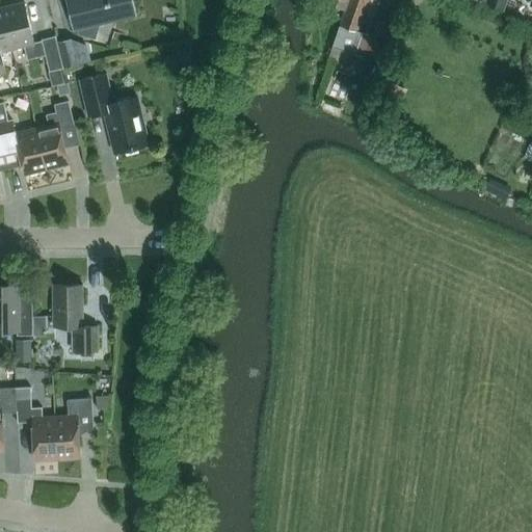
[(100,21),(133,14),(130,0),(69,0),(76,27),(77,26),(79,34),(95,38),(100,21)]
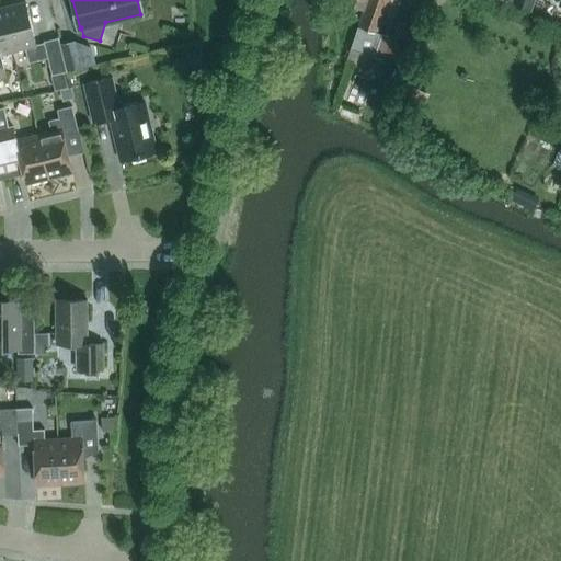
[(342,0),(342,3),(364,11),(367,0),(342,0)]
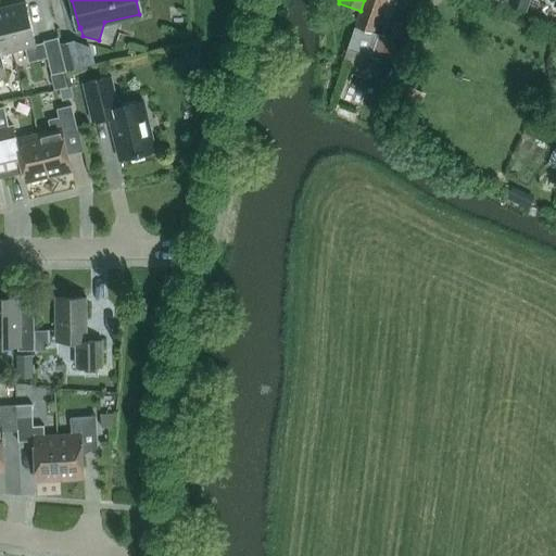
[(364,0),(361,11),(343,60),(351,62),(355,52),(369,58),(378,34),(374,33),(384,0),(364,0)]
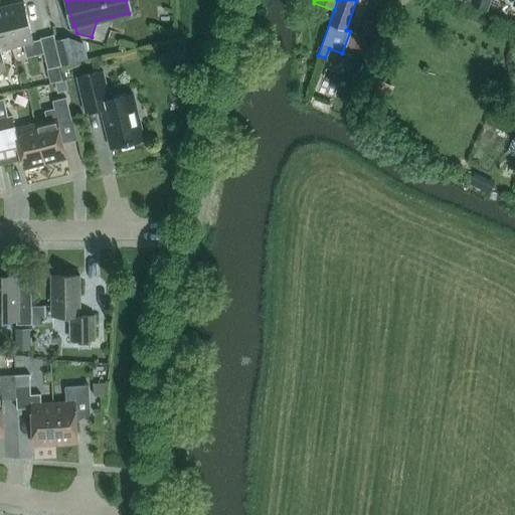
[(469,0),(468,4),(486,11),(490,0),(469,0)]
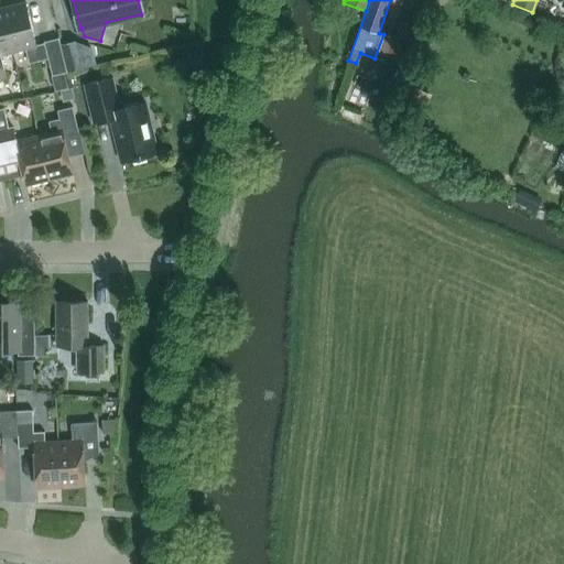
[(58,38),(44,42),(44,43),(36,44),(25,2),(2,9),(12,52),(25,49),(29,63),(49,58),(52,76),(67,72),(58,38)]
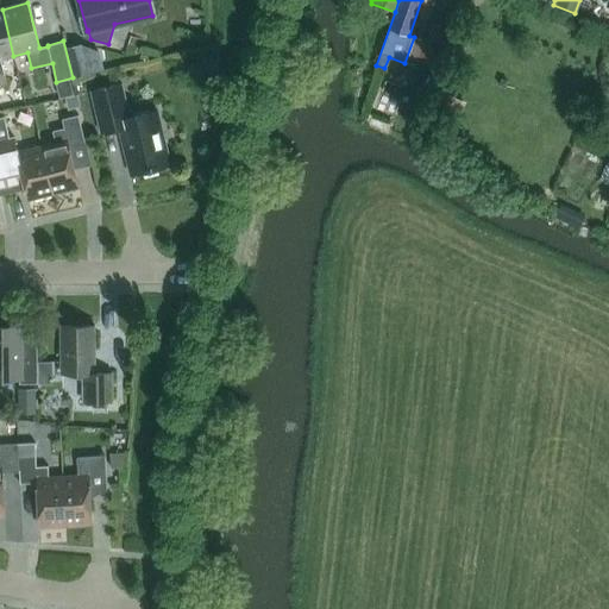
[(2,10),(0,10),(0,85),(6,83),(0,58),(13,56),(2,10)]
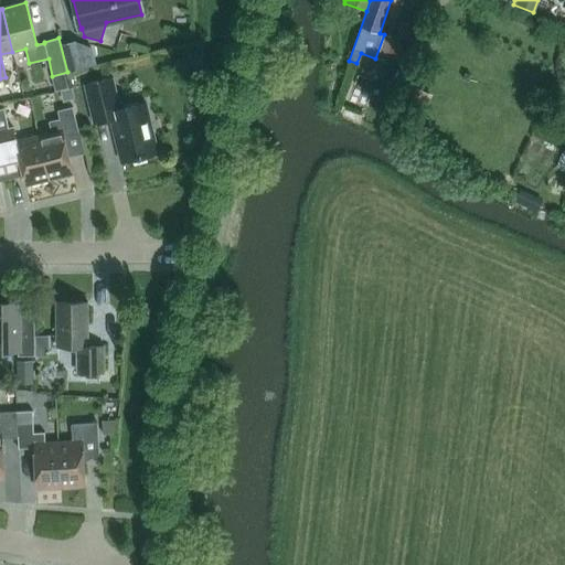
[(74,40),(61,43),(67,72),(94,66),(89,46),(74,40)]
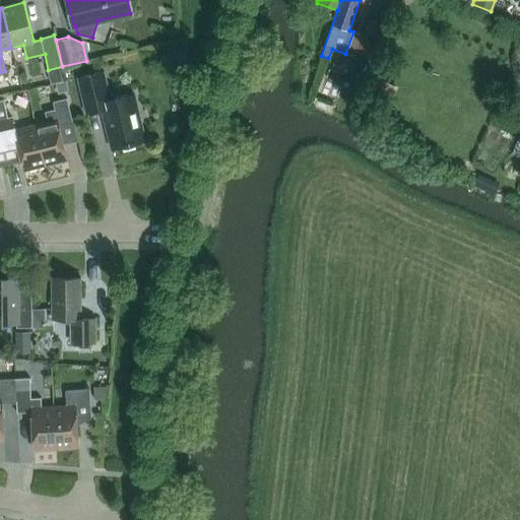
[(112,149),(145,141),(134,95),(111,101),(104,71),(77,77),(85,114),(102,110),(112,149)]
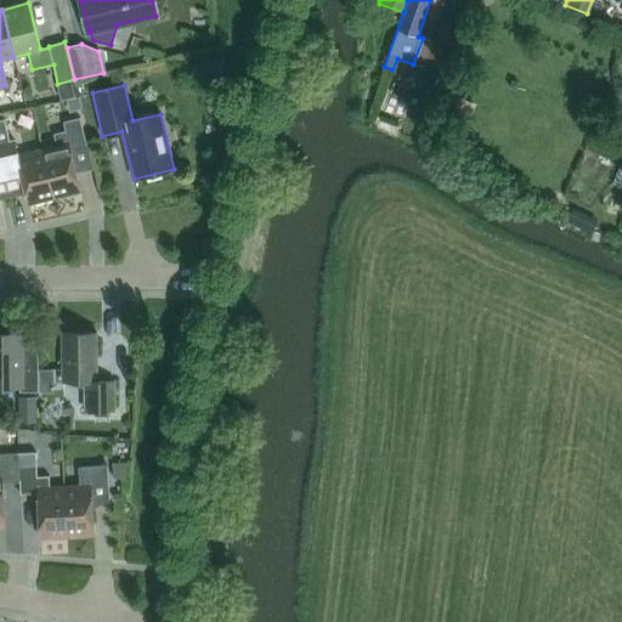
[(468,120),(475,103),(456,96),(448,113),(468,120)]
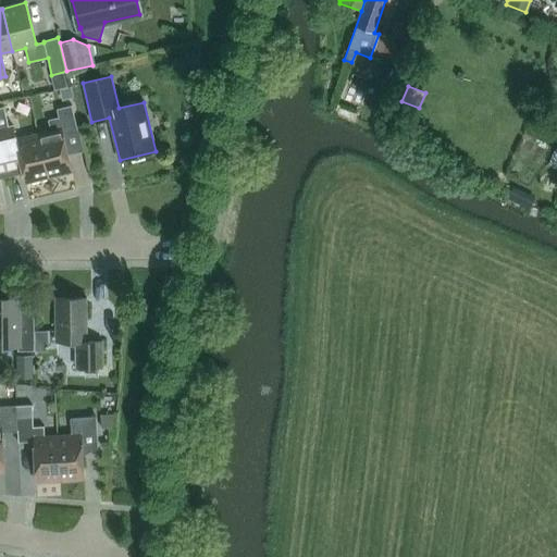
[(72,98),(70,87),(58,89),(61,100),(72,98)]
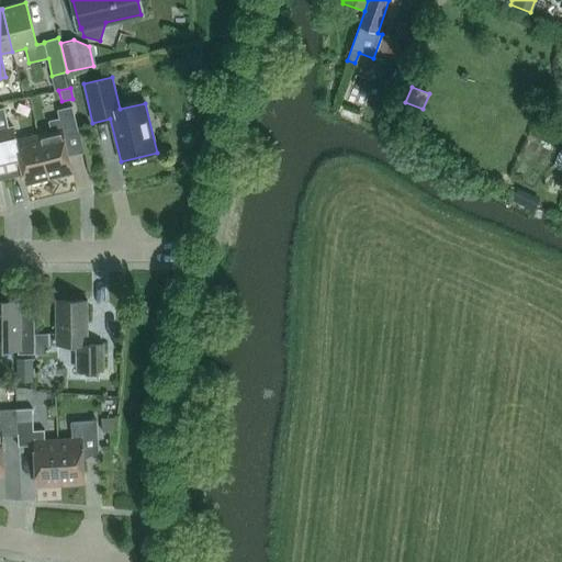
[(64,136),(78,132),(72,107),(57,110),(59,119),(48,121),(52,133),(38,136),(49,179),(72,172),(64,136)]
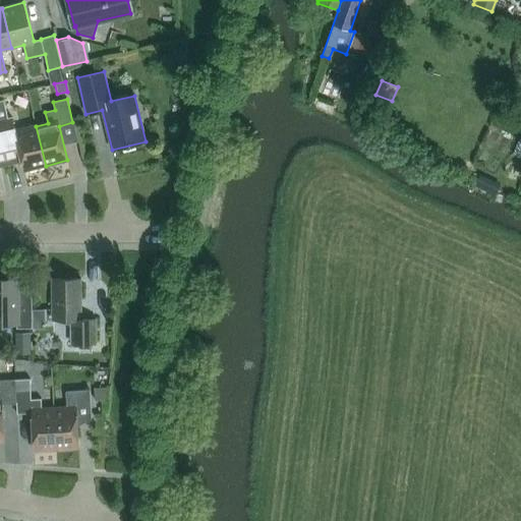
[(36,126),(15,130),(12,117),(8,118),(4,100),(0,101),(0,132),(6,160),(20,157),(23,171),(46,166),(36,126)]
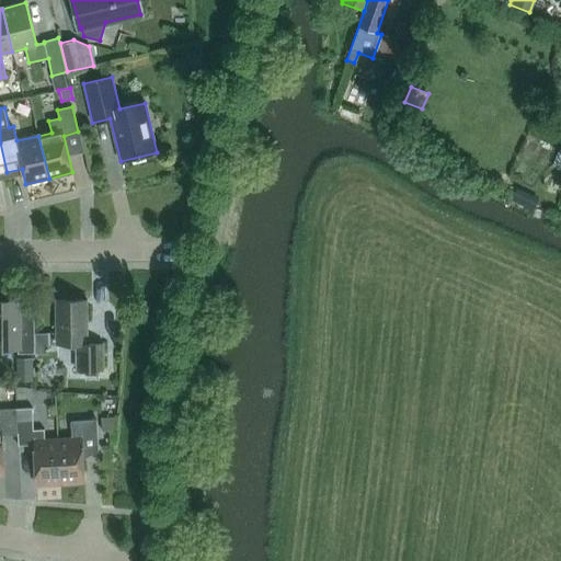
[(77,370),(103,369),(103,344),(87,344),(87,300),(56,300),(57,344),(77,344),(77,370)]
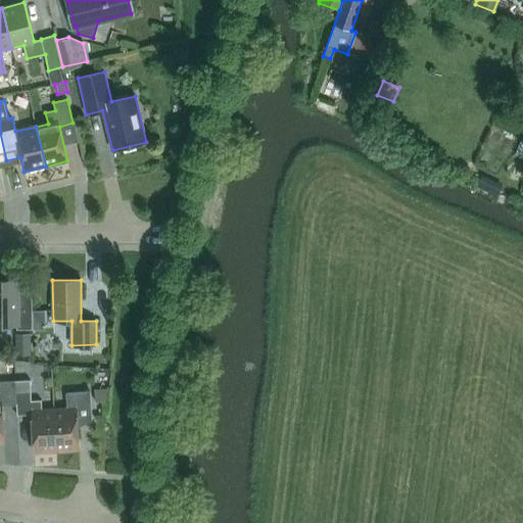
[(16,330),(32,330),(32,292),(17,292),(17,283),(0,283),(0,325),(16,326),(16,330)]
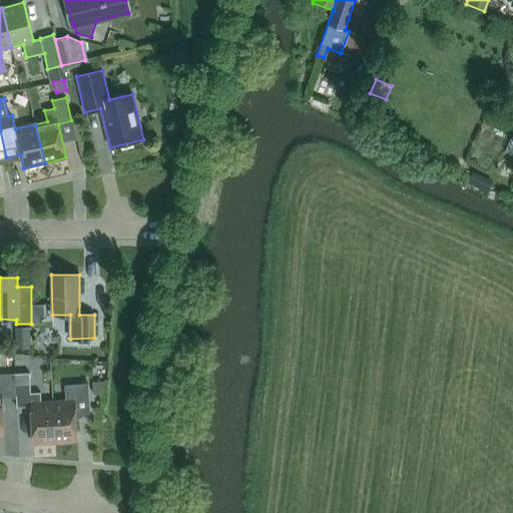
[(29,348),(29,327),(13,328),(14,349),(29,348)]
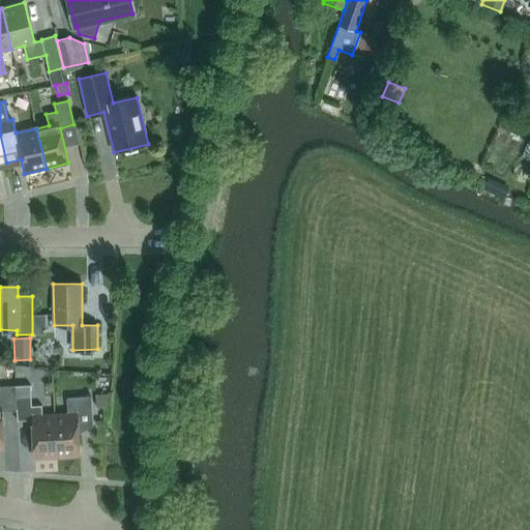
[(31,406),(31,395),(30,385),(15,386),(16,396),(17,411),(18,421),(32,420),(34,458),(57,457),(55,415),(42,416),(41,406),(31,406)]
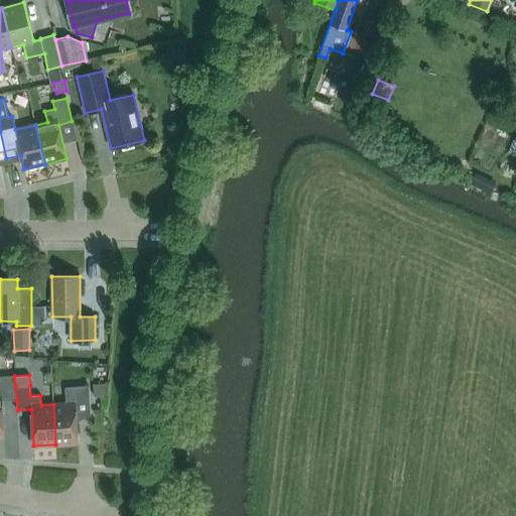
[(15,386),(14,376),(0,376),(0,379),(0,387),(0,437),(4,437),(2,401),(16,400),(15,386)]
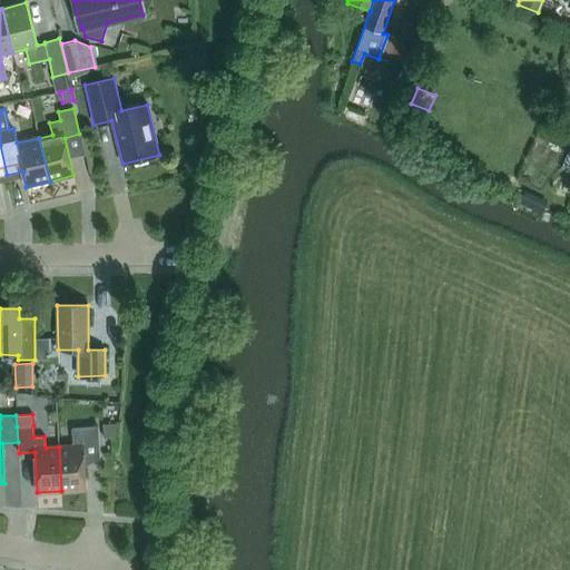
[(102,424),(104,439),(116,438),(115,424),(102,424)]
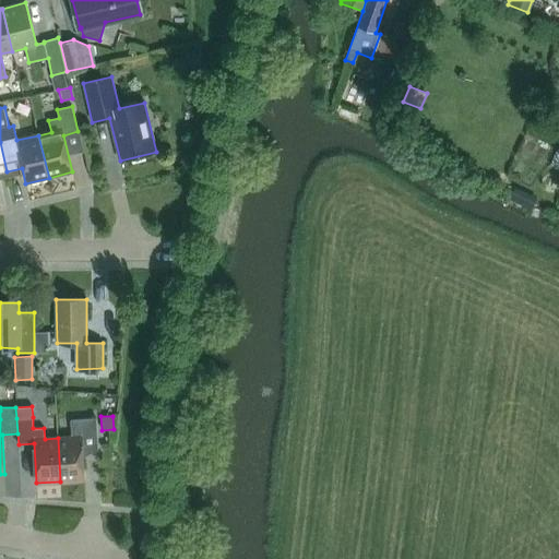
[(82,448),(97,447),(96,418),(70,419),(71,437),(58,438),(60,482),(84,480),(82,448)]
